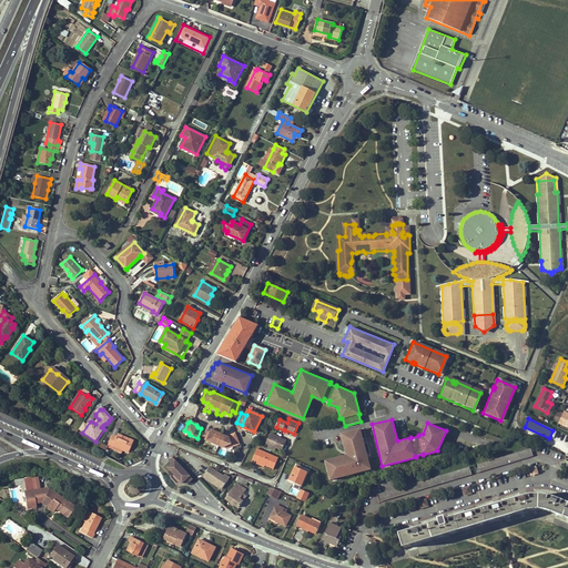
[(359,427),(340,433),(346,454),(324,460),(330,480),(371,468),(359,427)]
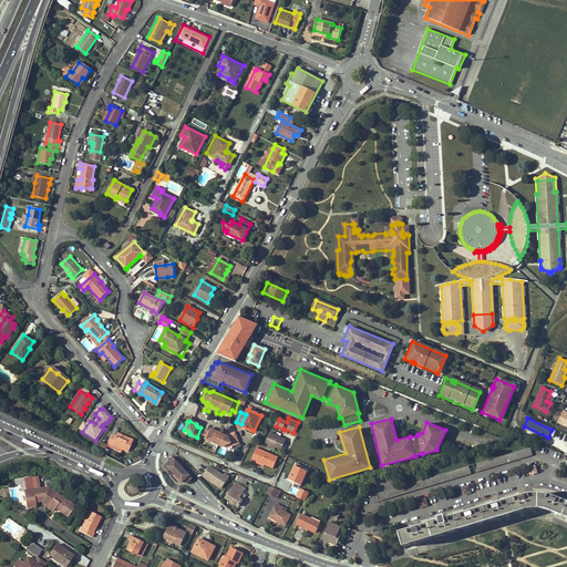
[(240,445),(237,435),(229,439),(214,431),(210,432),(207,431),(203,440),(210,443),(213,442),(217,444),(218,446),(223,449),(232,445),(233,447),(240,445)]
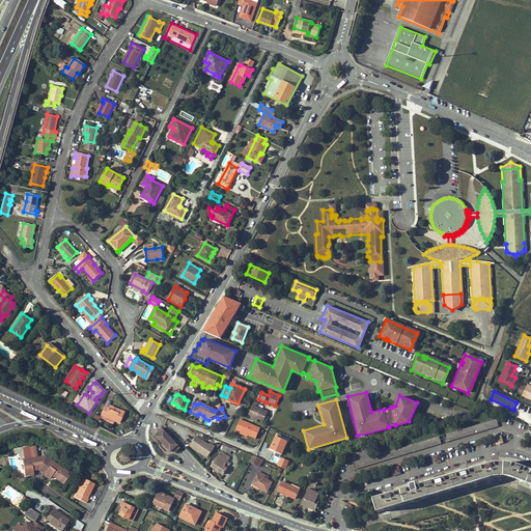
[(253,404),(249,414),(252,416),(258,418),(263,421),(268,412),(253,404)]
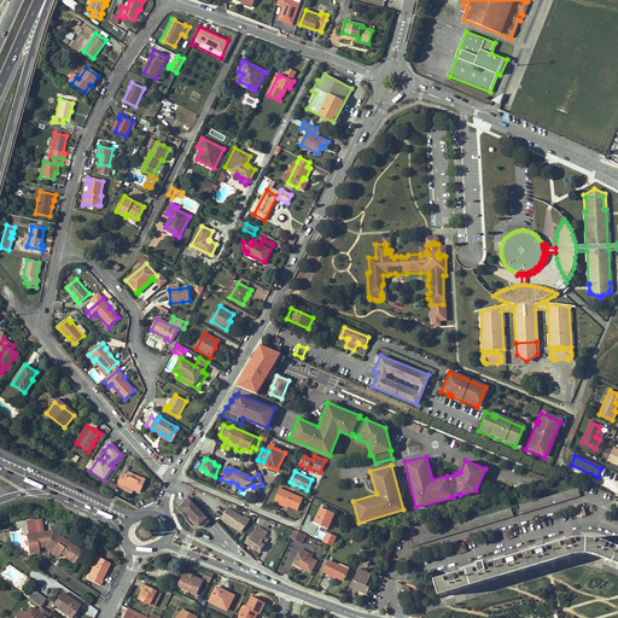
[(118,483),(122,484),(134,489),(140,493),(145,479),(128,472),(127,476),(122,473),(118,483)]
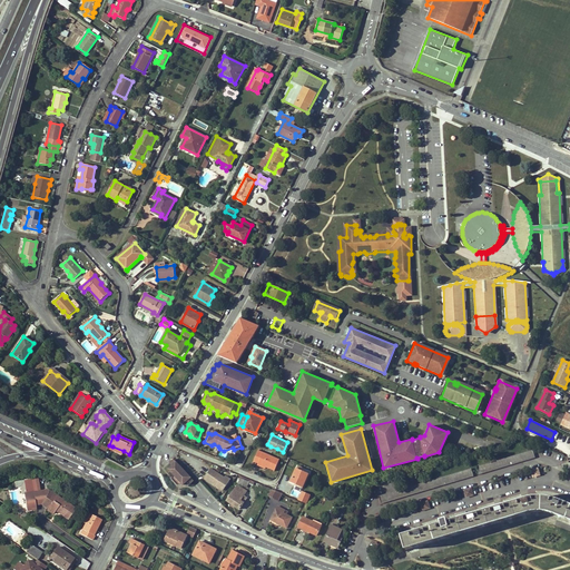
[(279,460),(258,451),(254,461),(258,463),(266,467),(275,470),(279,460)]
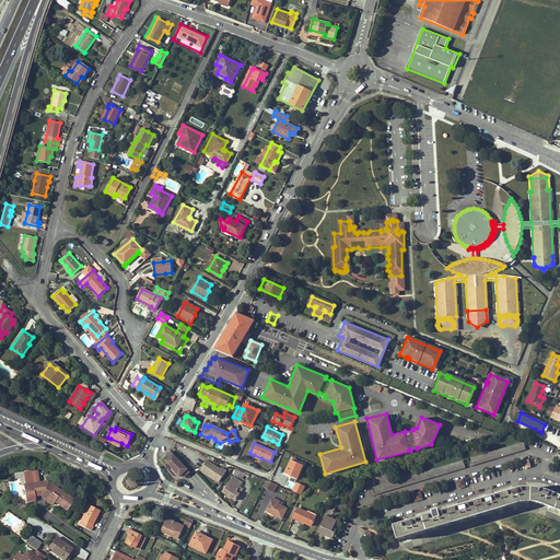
[(171,451),(166,455),(168,457),(165,461),(172,468),(170,470),(174,476),(179,476),(181,477),(184,474),(186,476),(190,473),(171,451)]
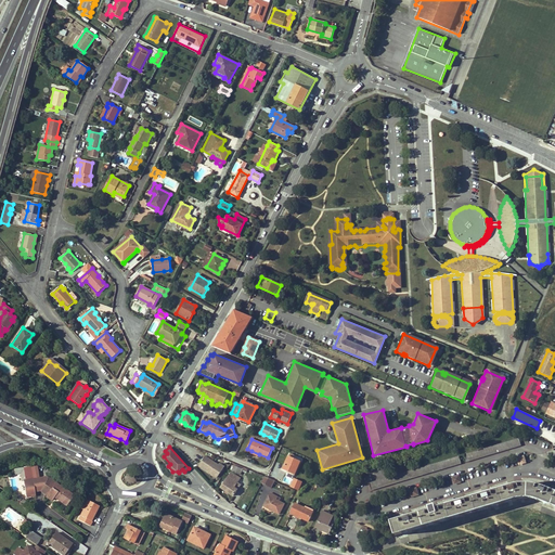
[(516,457),(518,465),(527,463),(524,455),(516,457)]
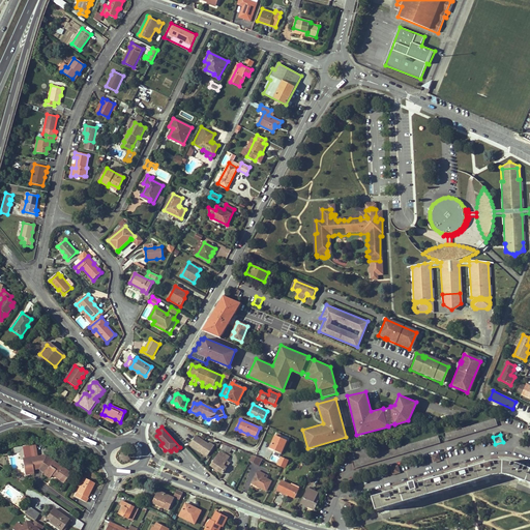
[(209,444),(197,436),(190,444),(207,455),(213,447),(209,444)]
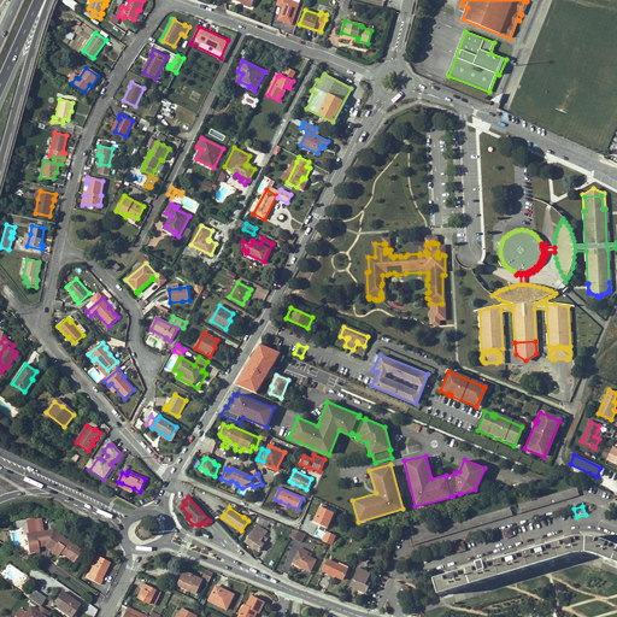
[(315,521),(319,523),(321,522),(329,526),(334,513),(321,507),(315,521)]
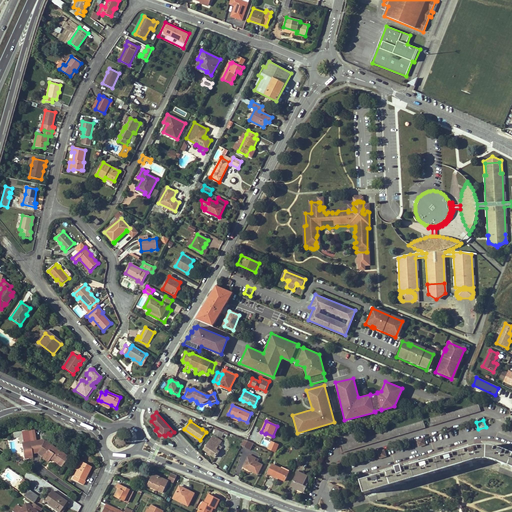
[(224,432),(216,429),(214,435),(222,438),(224,432)]
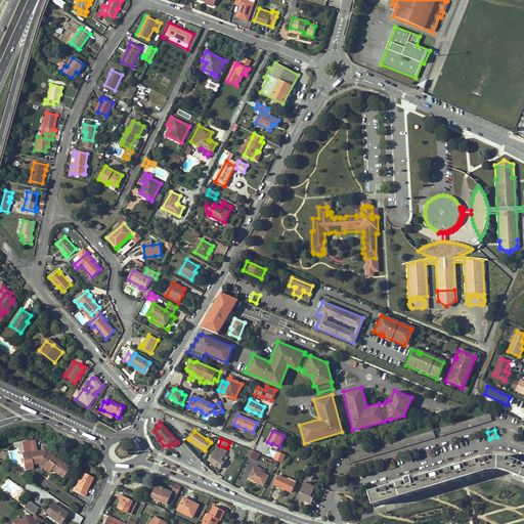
[(224,455),(220,452),(222,448),(218,445),(209,460),(221,469),(225,462),(224,462),(227,457),(224,455)]
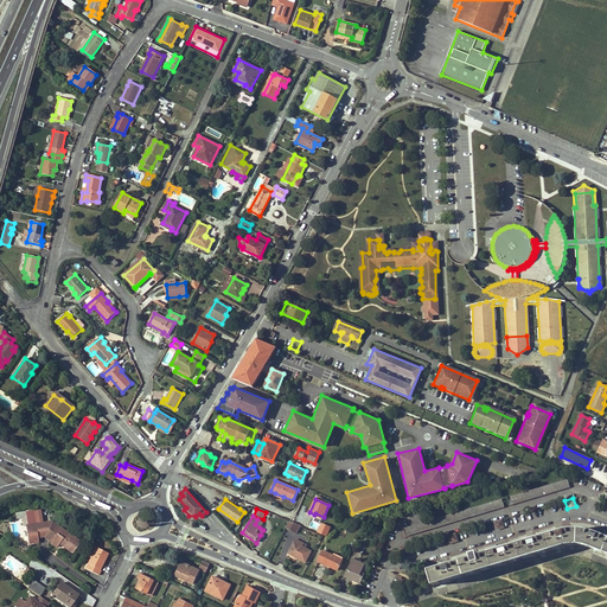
[(502,518),(493,522),(496,530),(505,526),(502,518)]
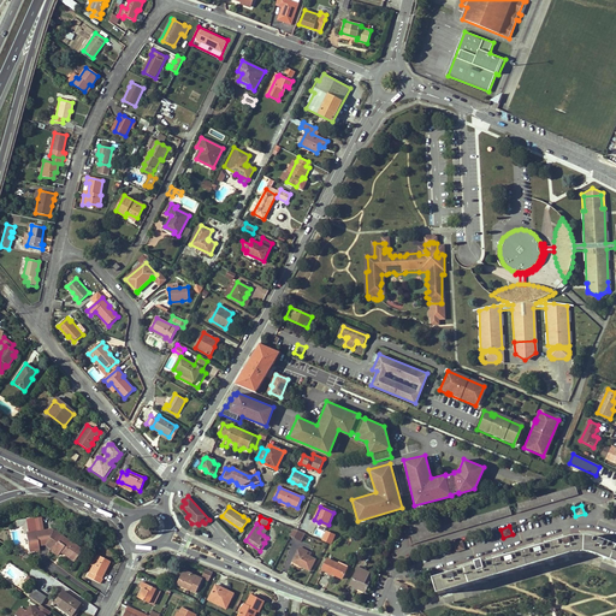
[(290,535),(296,539),(301,531),(297,529),(294,528),(290,535)]
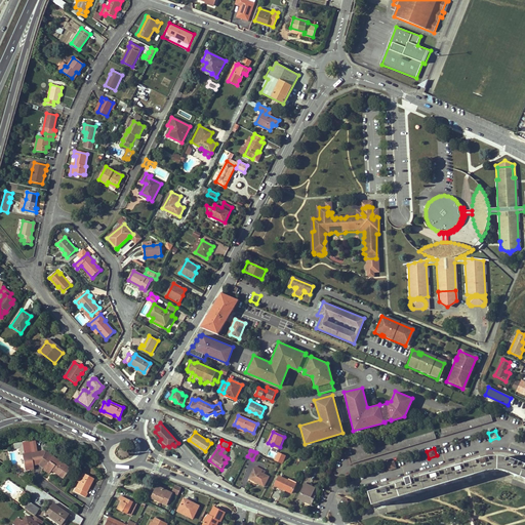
[(64,478),(70,469),(46,452),(44,455),(43,455),(37,455),(37,453),(23,454),(25,470),(34,470),(34,465),(38,463),(45,469),(44,470),(49,473),(51,470),(64,478)]
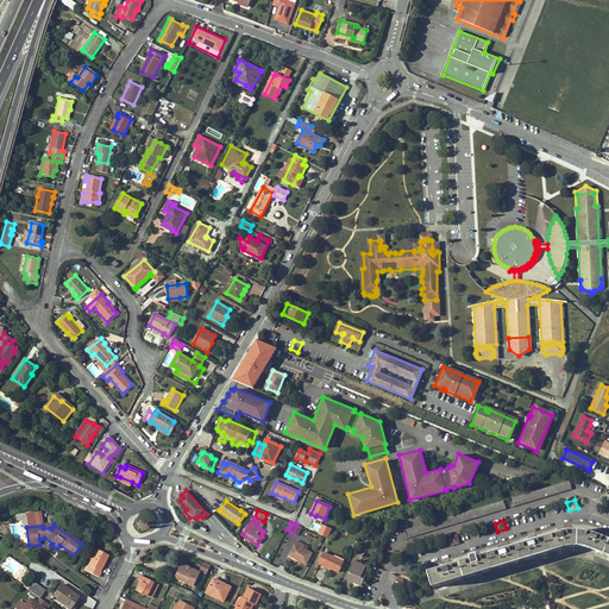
[(318,534),(327,538),(331,529),(321,526),(318,534)]
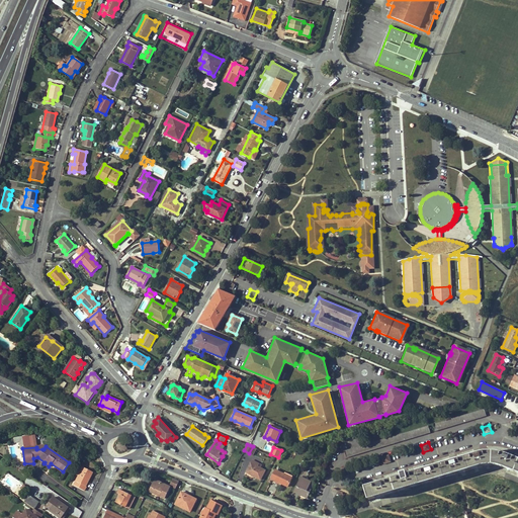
[(517,472),(517,458),(512,456),(512,455),(510,454),(509,454),(506,453),(502,452),(496,451),(492,451),(489,451),(485,452),(481,452),(481,451),(478,452),(479,454),(476,454),(457,460),(456,459),(454,459),(454,460),(451,461),(432,467),(432,465),(430,466),(430,468),(426,469),(408,475),(407,472),(402,473),(402,477),(383,482),(382,481),(380,482),(380,483),(377,484),(366,487),(369,500),(481,466),(485,466),(492,465),(495,465),(498,466),(502,467),(505,468),(517,472)]
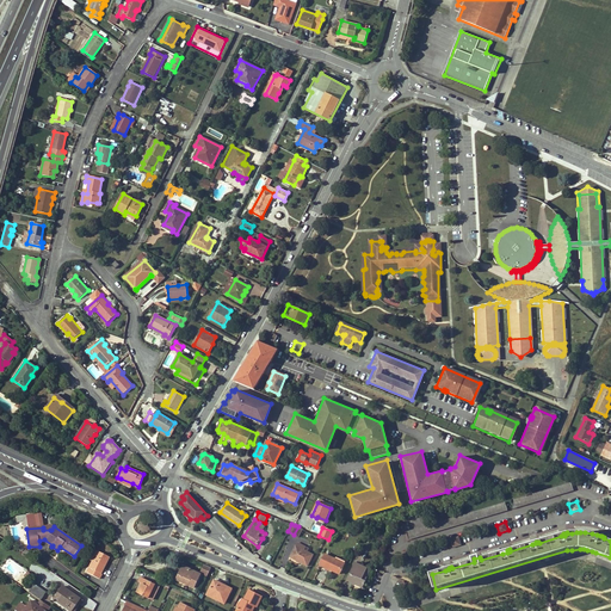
[(452,548),(462,544),(458,536),(449,539),(452,548)]
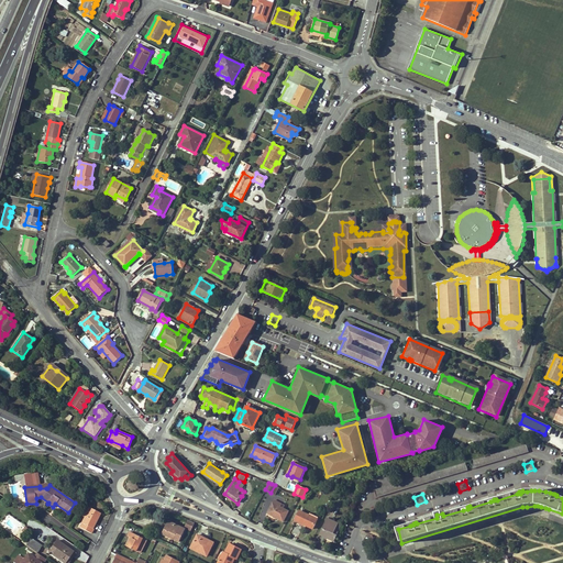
[(285,505),(275,500),(268,514),(284,521),(288,511),(284,508),(285,505)]
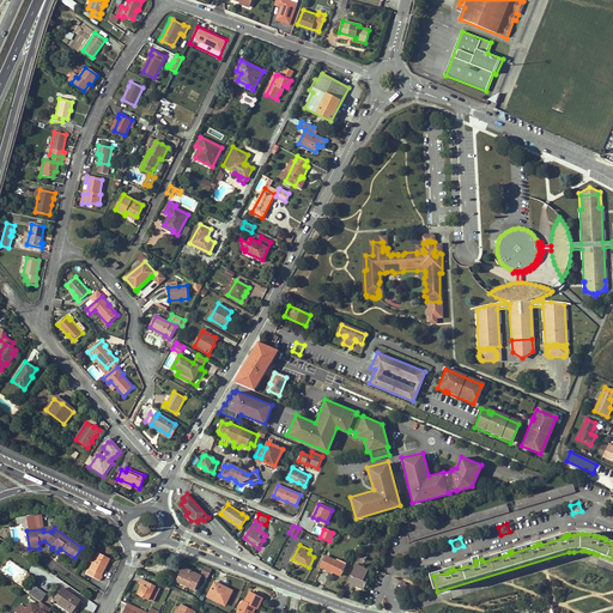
[(93,563),(87,575),(99,581),(102,576),(101,576),(105,566),(103,566),(108,558),(97,553),(93,563)]
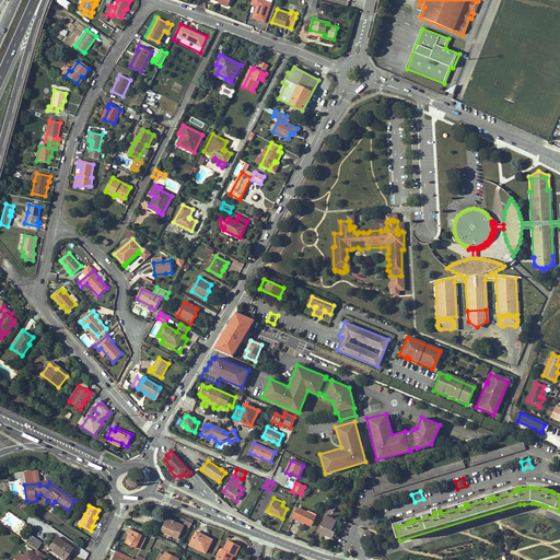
[(316,516),(298,508),(293,517),(312,526),(316,516)]
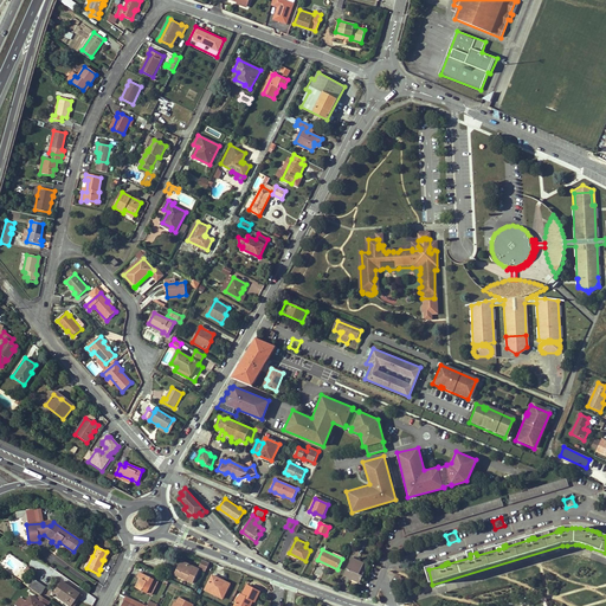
[(365,563),(353,559),(345,575),(349,578),(349,579),(352,580),(353,578),(361,582),(368,566),(365,565),(365,563)]
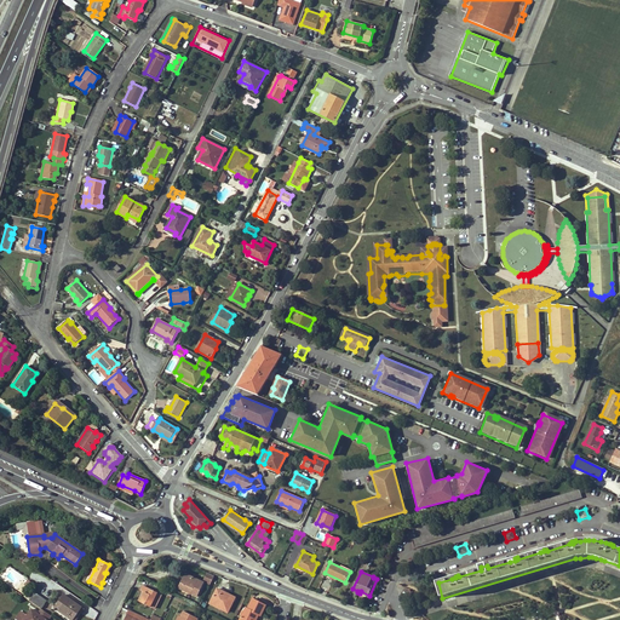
[(214,577),(207,573),(204,581),(211,585),(214,577)]
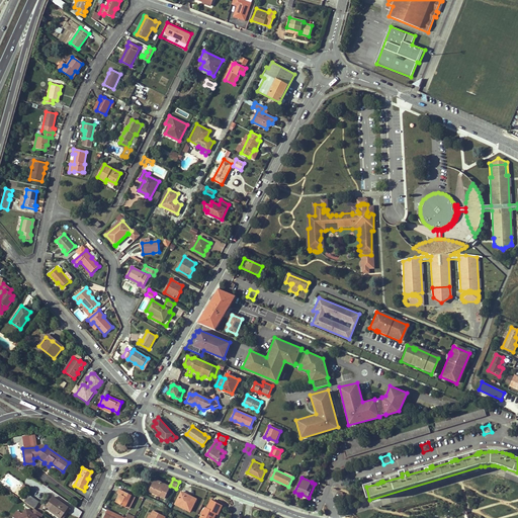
[(155,480),(152,488),(154,489),(153,493),(165,499),(171,487),(155,480)]
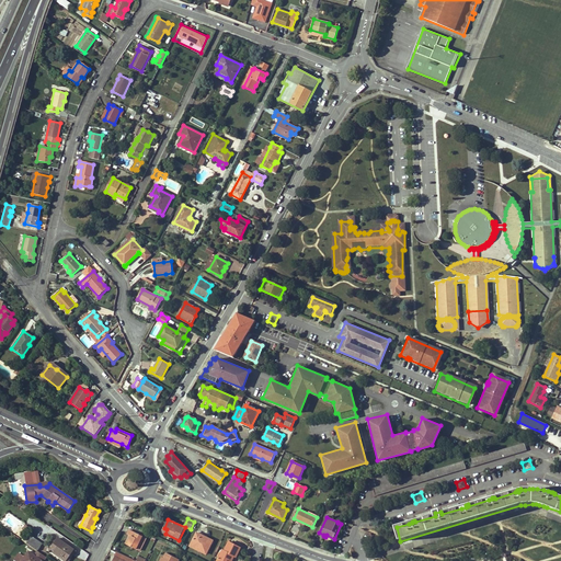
[(127,534),(129,535),(132,536),(127,545),(136,549),(142,536),(129,530),(127,534)]
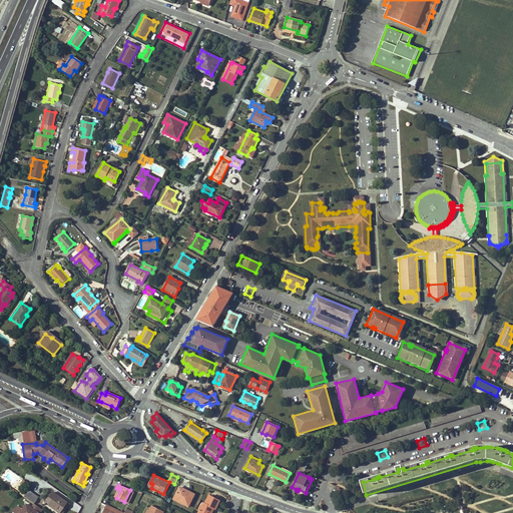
[(194,496),(187,493),(188,491),(180,488),(174,500),(188,507),(194,496)]
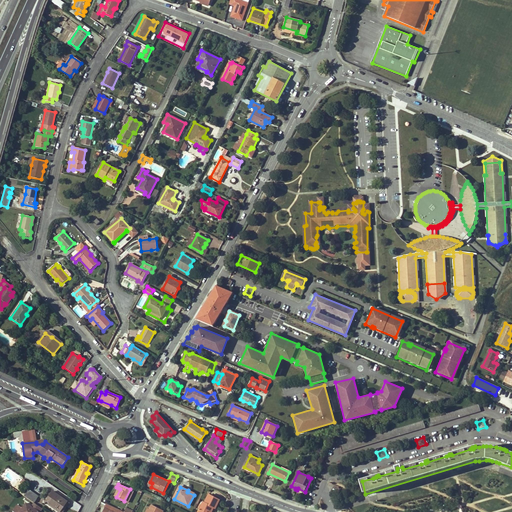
[(23,496),(34,503),(38,496),(28,489),(23,496)]
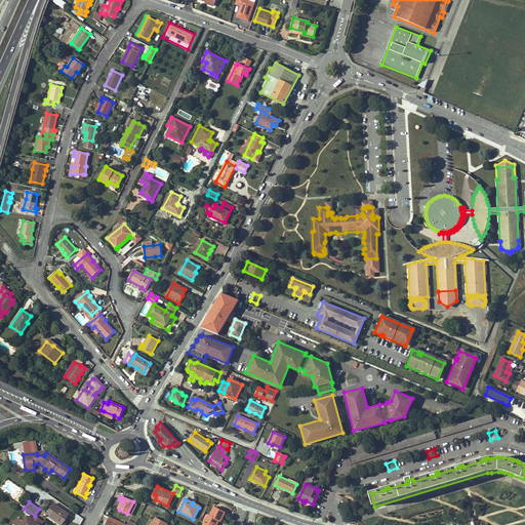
[(136,503),(133,501),(127,514),(131,516),(136,503)]
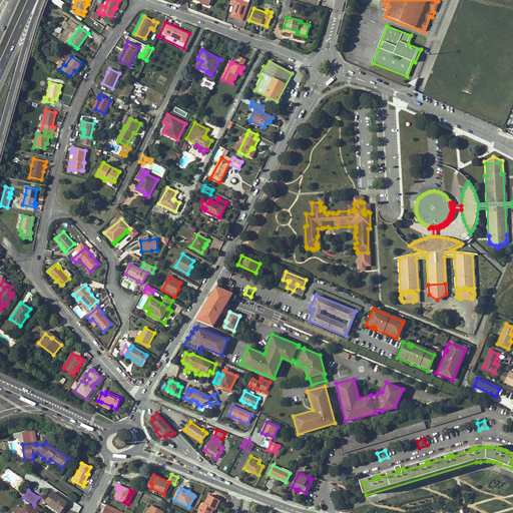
[(59,512),(66,503),(52,493),(44,503),(58,512),(59,512)]
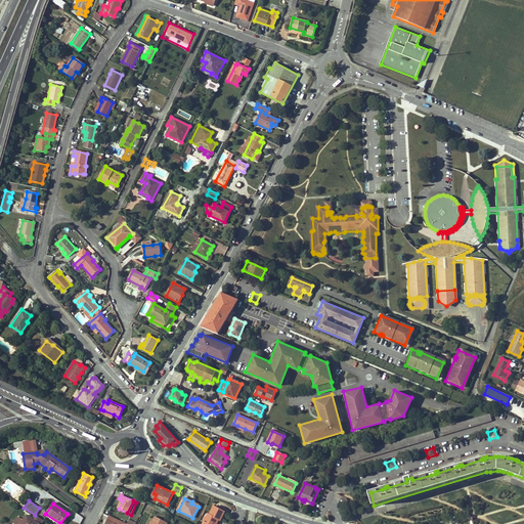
[(225,512),(214,507),(210,515),(208,514),(203,523),(213,523),(216,518),(219,520),(221,521),(225,512)]
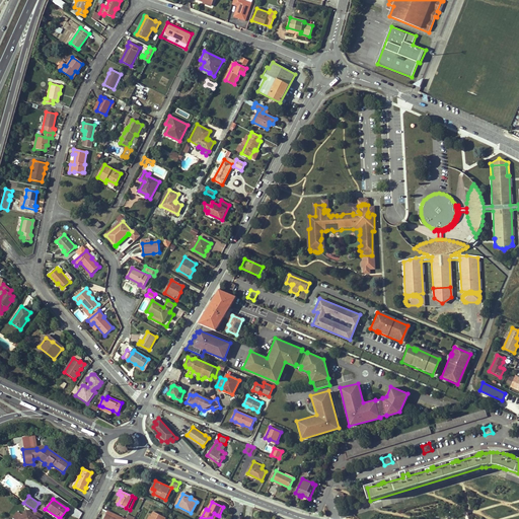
[(63,518),(69,510),(67,509),(60,518),(63,518)]
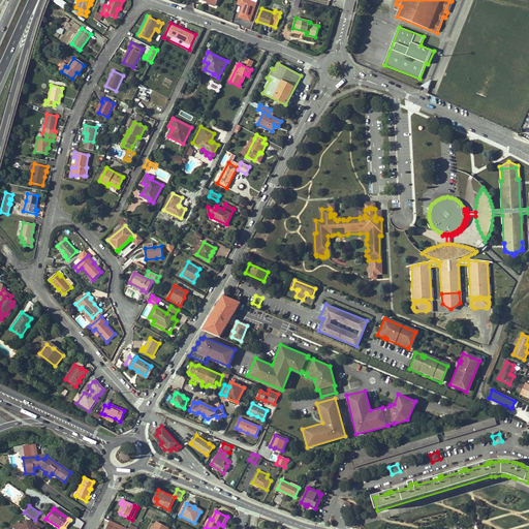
[(18,522),(13,528),(40,528),(43,526),(39,523),(38,522),(35,520),(32,524),(27,520),(23,525),(18,522)]
